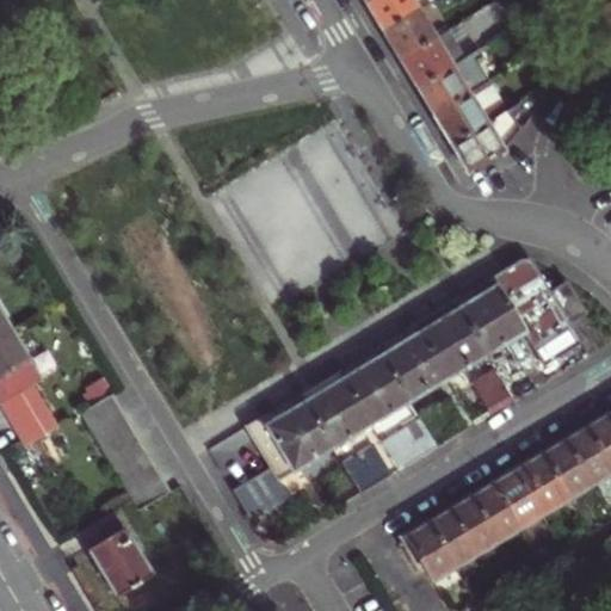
[(374,19),(382,31),(429,4),(426,0),(418,0),(413,4),(411,0),(370,0),(365,4),(374,19)]
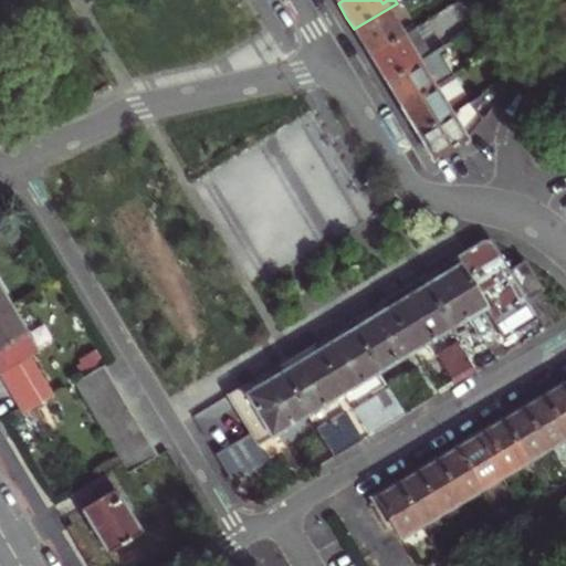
[(402,11),(397,3),(354,29),(362,43),(369,55),(402,35),(391,18),(402,11)]
